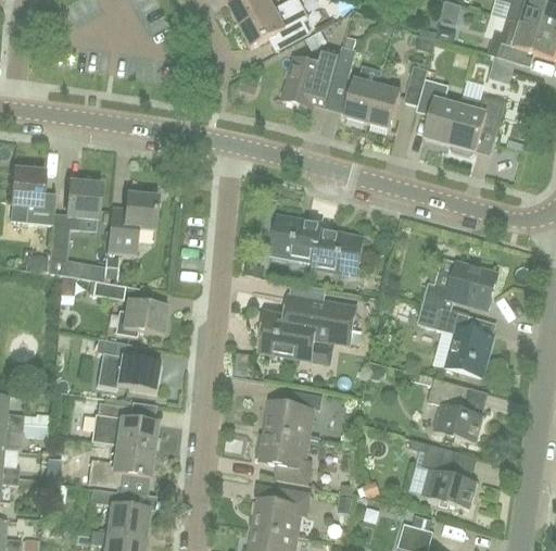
[(240,0),(228,7),(240,27),(275,9),(270,0),(240,0)]
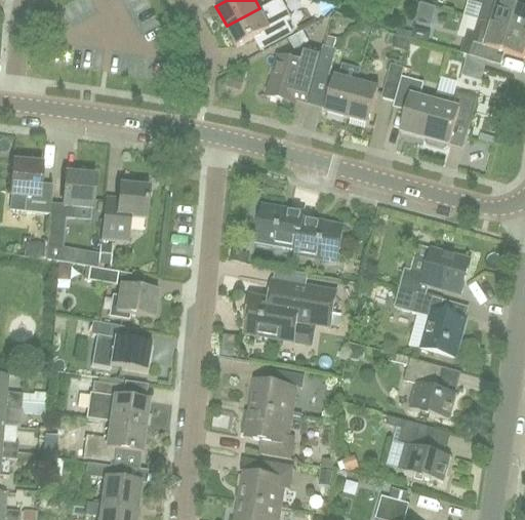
[(491,22),(491,21),(524,31),(524,7),(511,3),(511,0),(477,0),(482,2),(478,17),(491,22)]
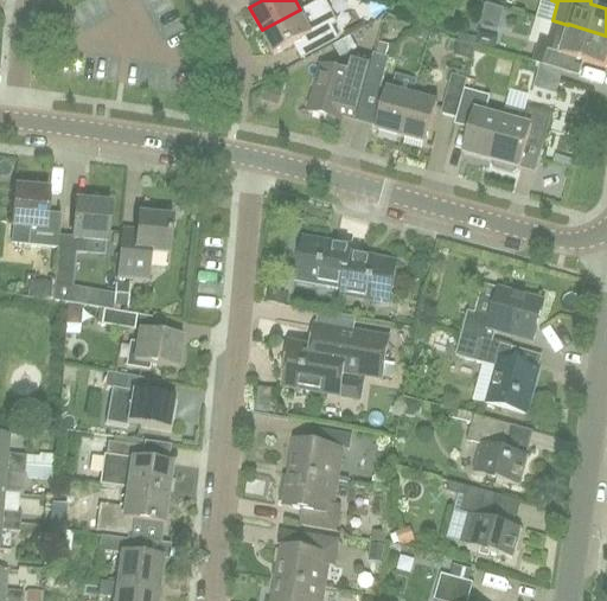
[(300,10),(262,30),(274,53),(305,37),(311,50),(336,37),(324,13),(307,23),(300,10)]
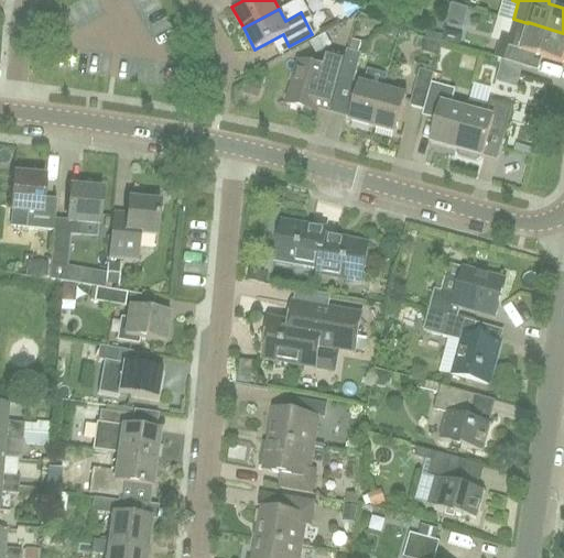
[(501,29),(496,48),(506,52),(503,57),(529,65),(533,51),(561,59),(563,50),(563,33),(528,22),(528,23),(513,19),(509,31),(501,29)]
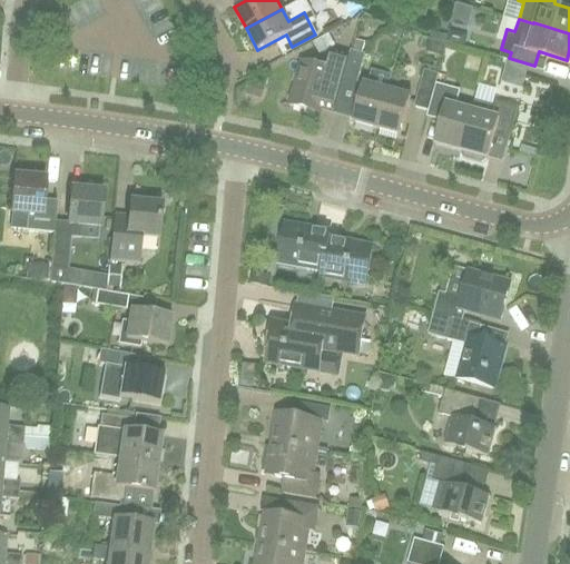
[(351,47),(349,57),(341,82),(355,87),(365,50),(363,50),(365,39),(356,37),(353,47),(351,47)]
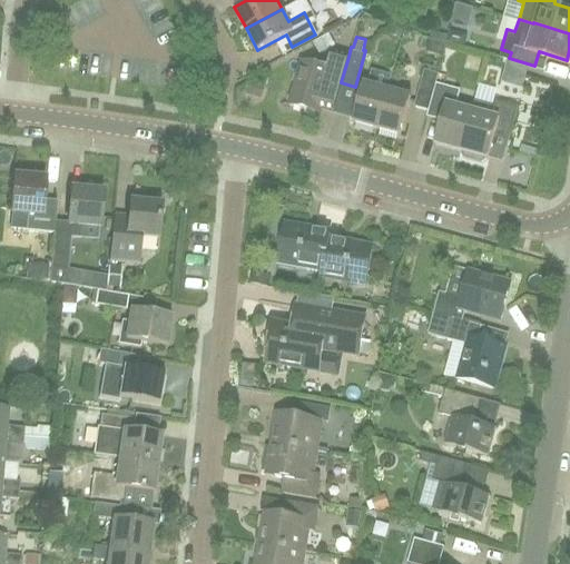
[(333,110),(341,82),(349,57),(334,52),(331,66),(301,58),(288,101),(320,110),(321,107),(333,110)]
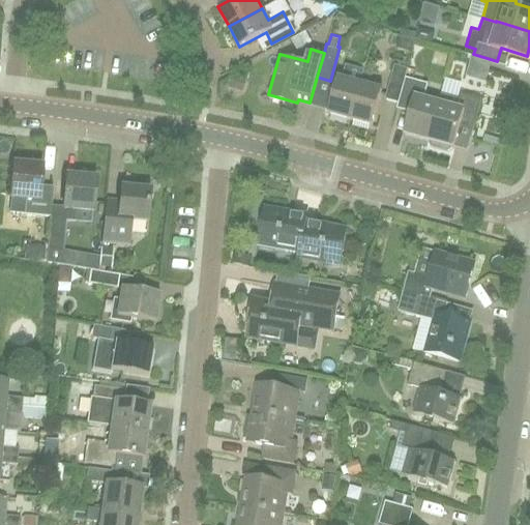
[(385,96),(399,100),(405,75),(408,65),(394,62),(385,96)]
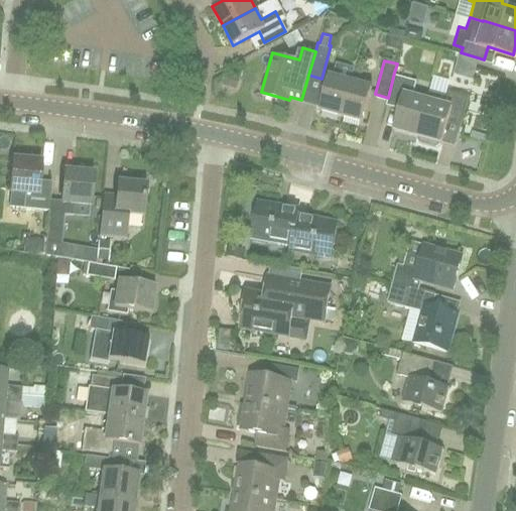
[(432,83),(447,87),(452,74),(435,71),(432,83)]
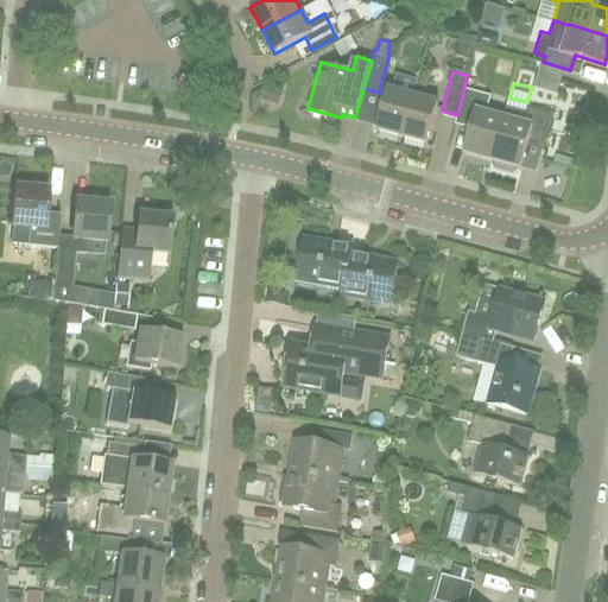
[(377,126),(401,133),(413,93),(387,86),(377,126)]
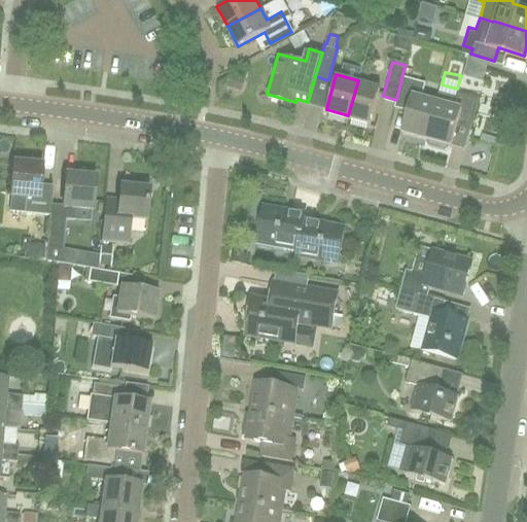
[(402,131),(426,137),(436,99),(421,96),(425,80),(402,74),(396,100),(395,100),(410,104),(402,131)]
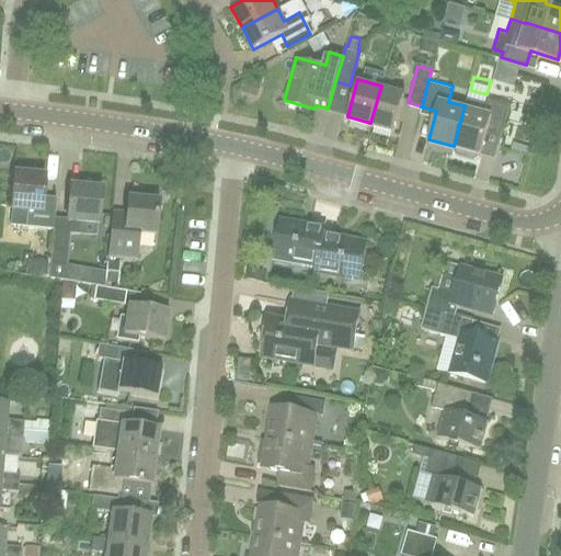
[(404,92),(381,86),(370,123),(395,129),(404,92)]
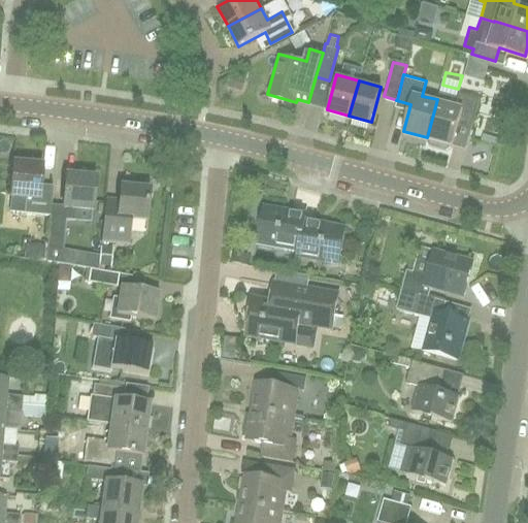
[(450,143),(452,143),(459,118),(472,121),(480,95),(457,89),(456,94),(440,90),(437,100),(437,99),(427,137),(428,137),(428,139),(430,142),(446,146),(449,145),(450,143)]
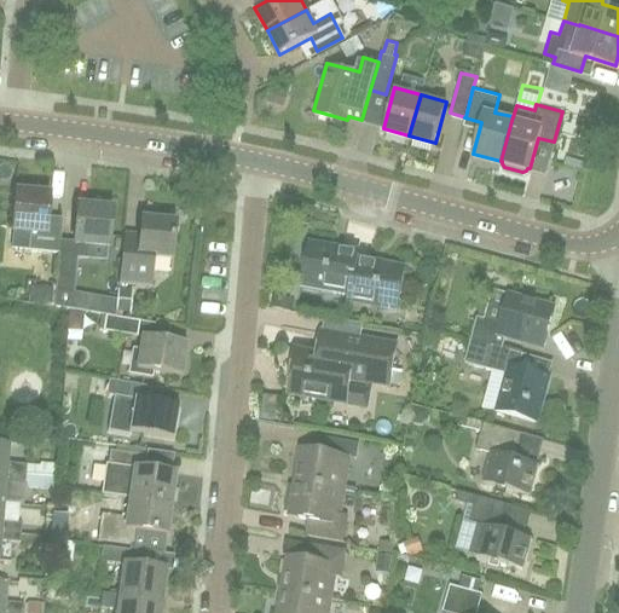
[(11,244),(57,248),(58,244),(59,244),(62,214),(47,213),(48,190),(16,188),(11,244)]
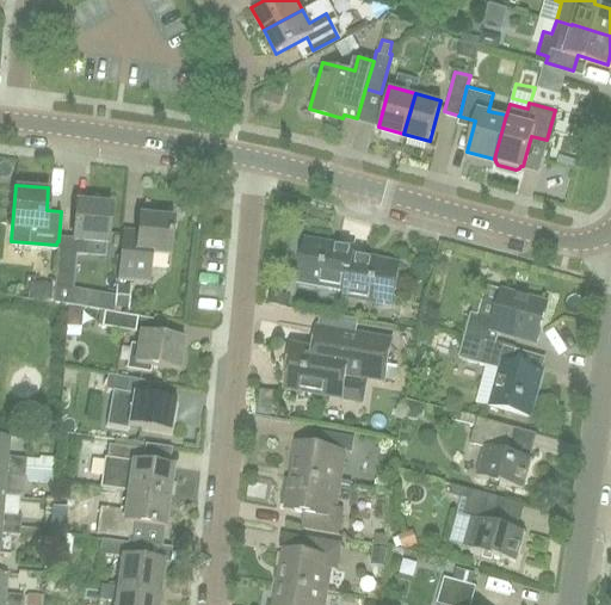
[(56,245),(54,270),(53,285),(71,286),(74,249),(87,251),(88,239),(105,241),(109,203),(75,199),(72,244),(59,241),(57,241),(56,245)]
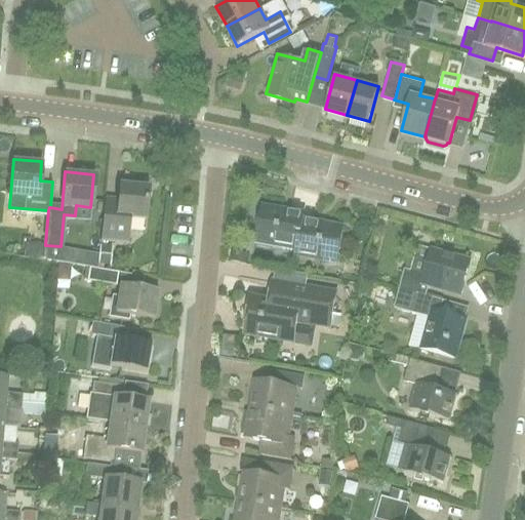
[(128,241),(130,216),(145,217),(147,186),(119,184),(118,198),(104,197),(101,239),(128,241)]
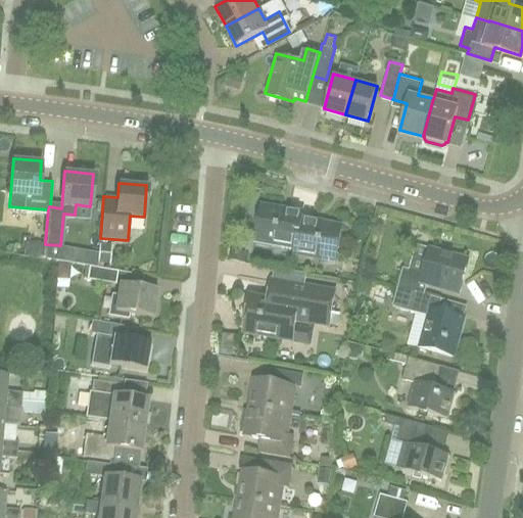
[(271,241),(296,245),(301,212),(262,205),(257,233),(267,234),(271,241)]
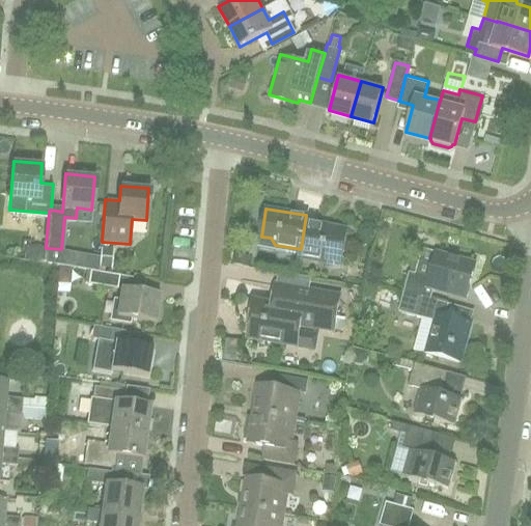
[(306,215),(301,249),(300,255),(324,259),(332,254),(341,255),(346,227),(306,221),(307,215),(306,215)]
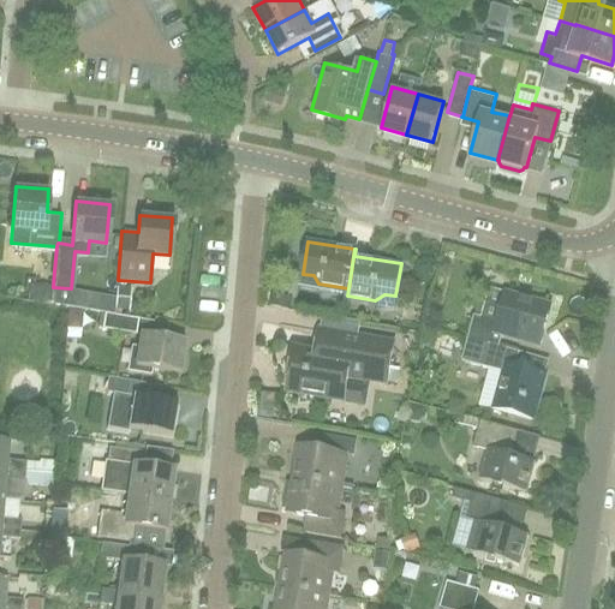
[(542,340),(551,304),(506,292),(499,318),(475,311),(469,335),(500,344),(503,329),(542,340)]
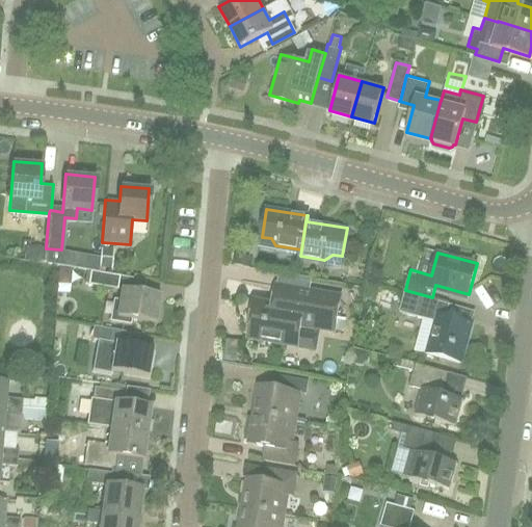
[(116,286),(118,273),(90,268),(87,281),(116,286)]
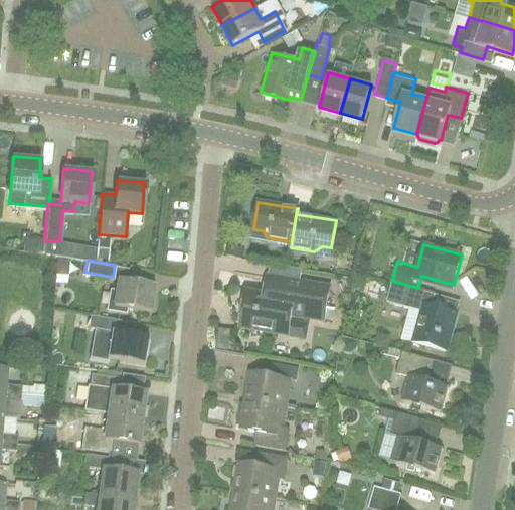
[(265,288),(246,285),(240,325),(289,333),(292,312),(325,317),(331,280),(329,279),(329,282),(297,277),(299,265),(273,261),(271,270),(268,270),(265,288)]
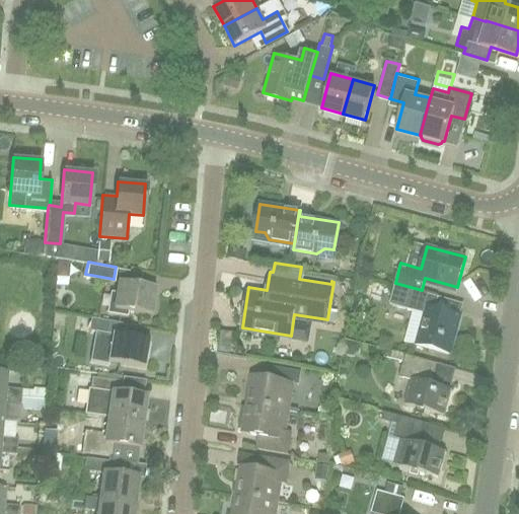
[(151,312),(155,285),(118,279),(116,290),(110,289),(107,310),(127,313),(128,308),(151,312)]
